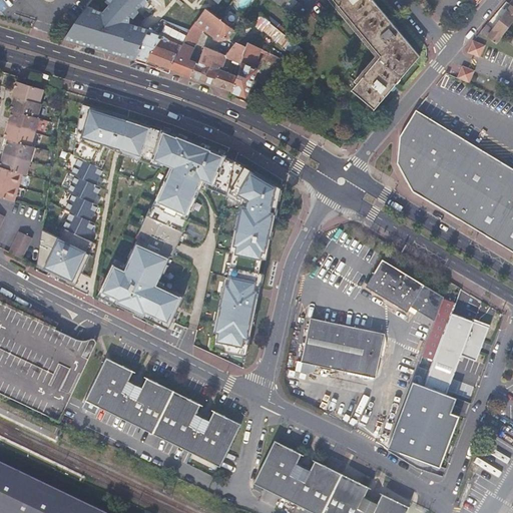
[(153,0),(107,0),(105,2),(109,6),(104,13),(88,7),(65,39),(139,61),(143,52),(149,36),(151,31),(132,25),(132,19),(135,21),(153,0)]
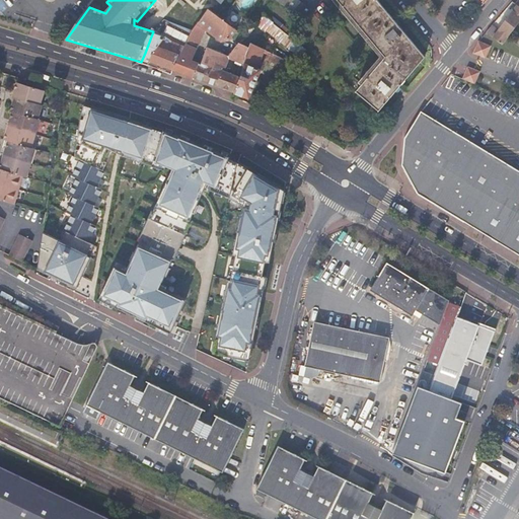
[(288,8),(294,0),(286,0),(283,4),(288,8)]
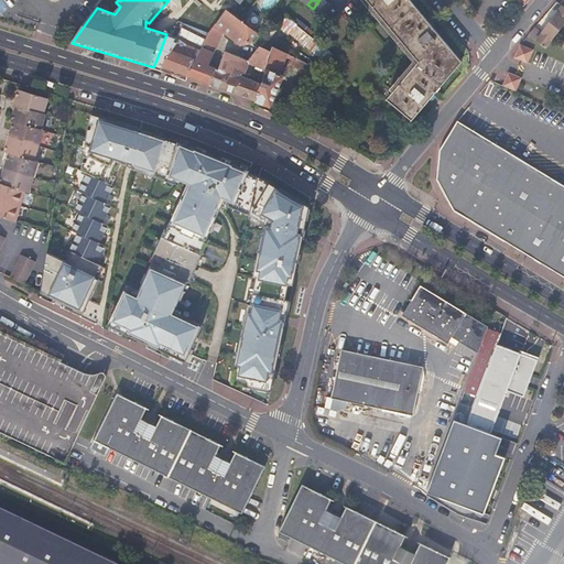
[(320,14),(329,1),(327,0),(320,0),(313,9),(320,14)]
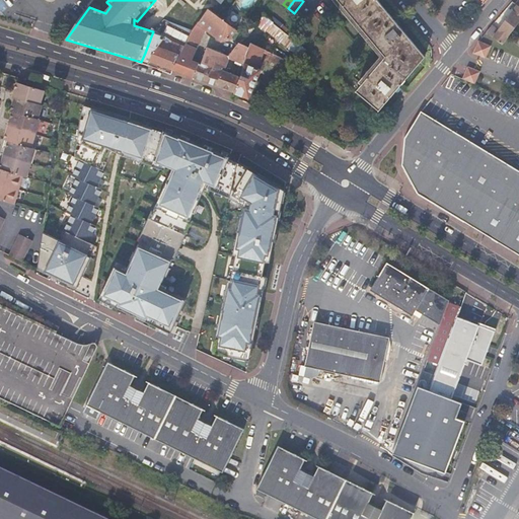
[(356,90),(379,110),(425,57),(377,0),(338,0),(385,57),(356,90)]
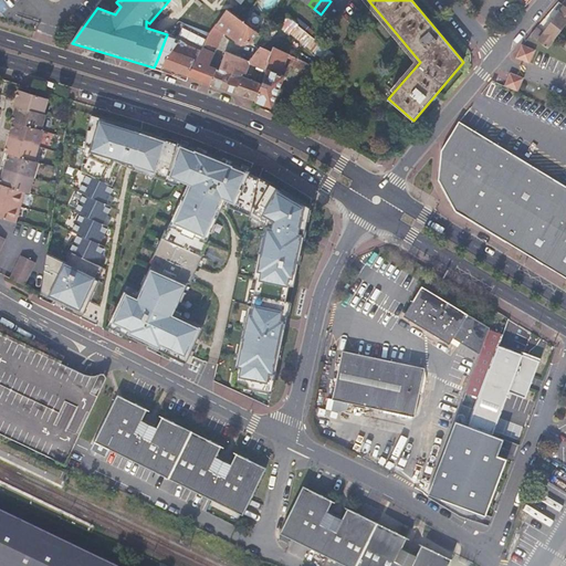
[(321,14),(326,19),(336,6),(331,1),(321,14)]
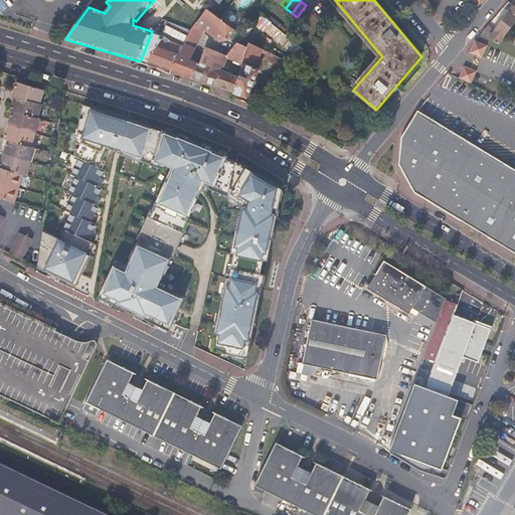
[(499,43),(504,36),(514,21),(514,6),(513,5),(495,29),(489,24),(483,31),(499,43)]
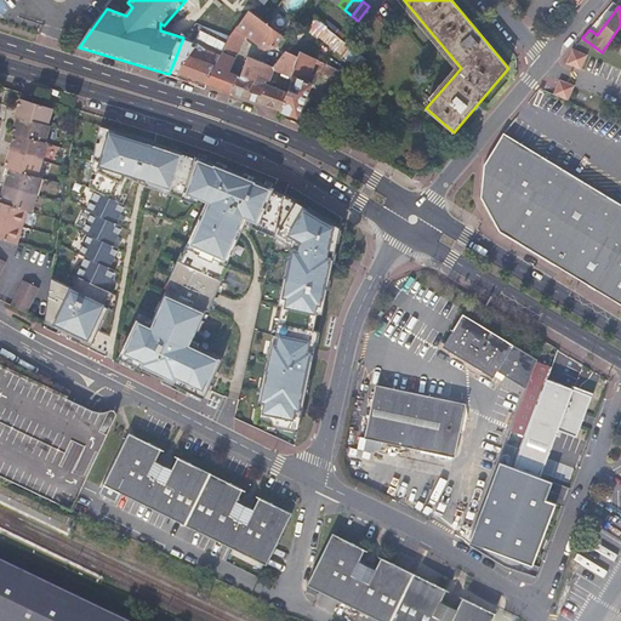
[(252,11),(239,27),(266,47),(275,47),(285,36),(267,23),(252,11)]
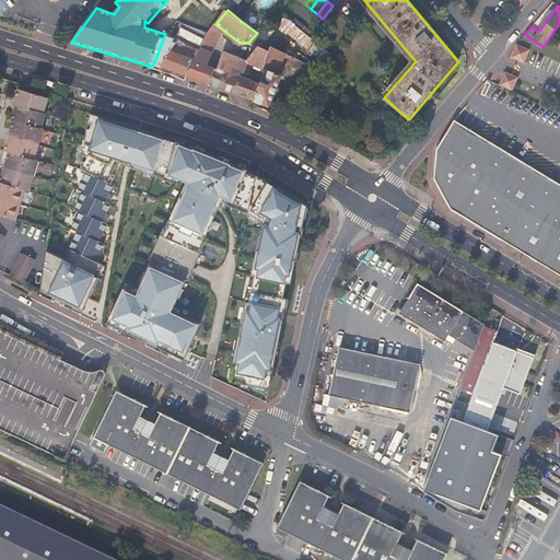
[(278,25),(327,62),(333,55),(315,41),(284,18),(278,25)]
